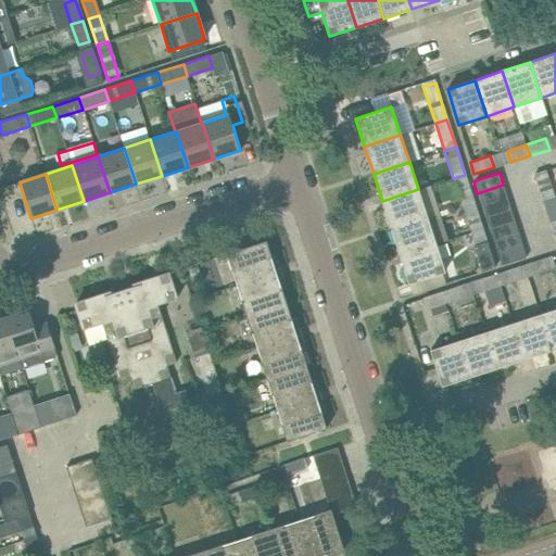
[(465,175),(453,178),(459,197),(470,193),(465,175)]
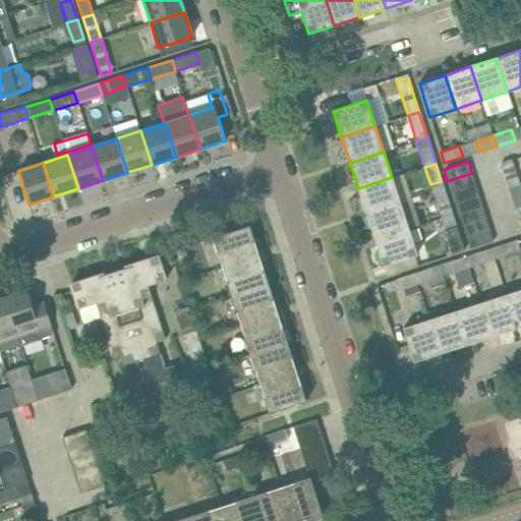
[(509,188),(520,184),(514,167),(504,171),(509,188)]
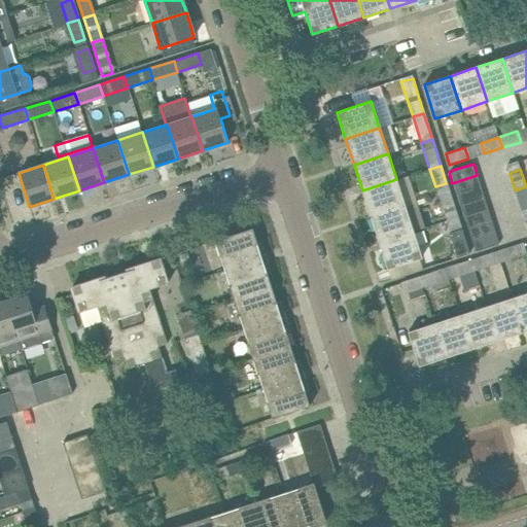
[(477,175),(452,183),(456,195),(481,186),(477,175)]
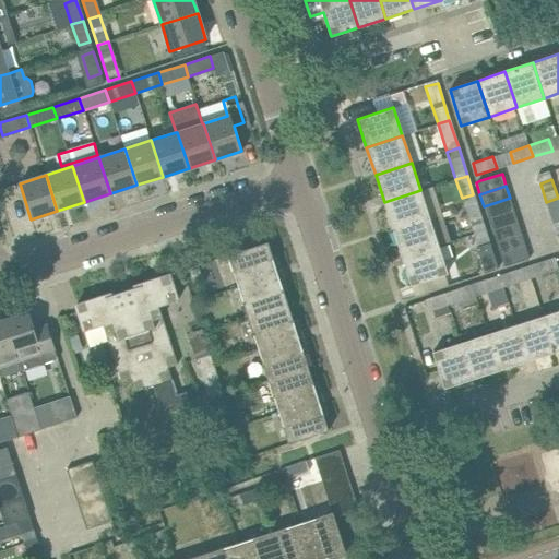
[(429,218),(420,190),(384,202),(393,229),(429,218)]
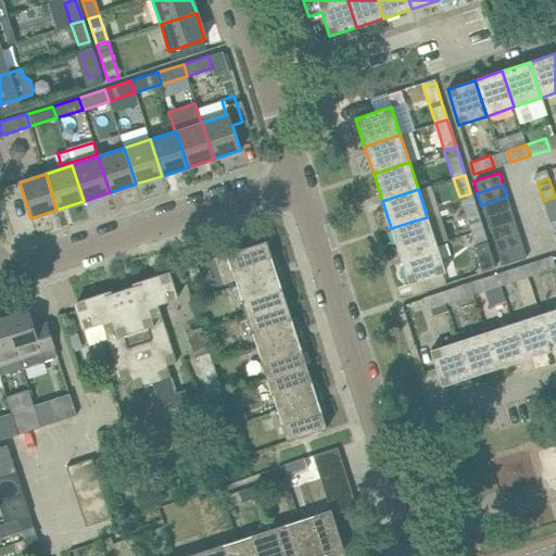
[(507,197),(481,205),(484,217),(501,212),(510,209),(507,197)]
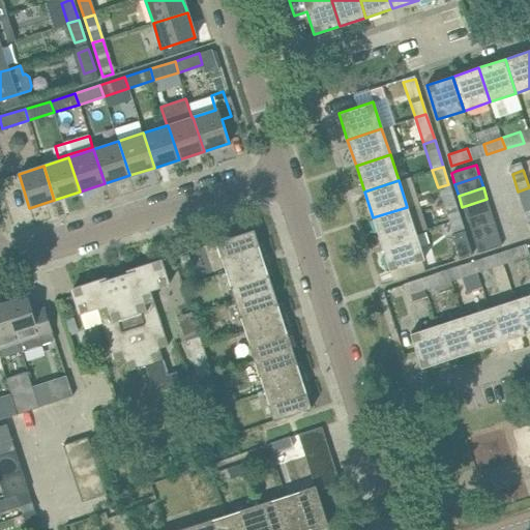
[(529,192),(529,187),(518,192),(524,210),(529,208),(529,192)]
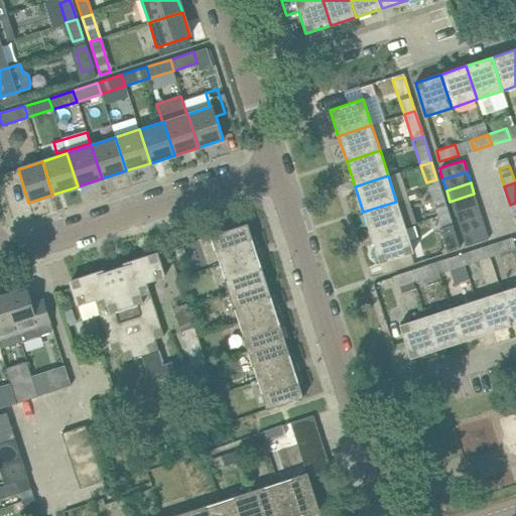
[(436,217),(447,213),(439,189),(429,192),(436,217)]
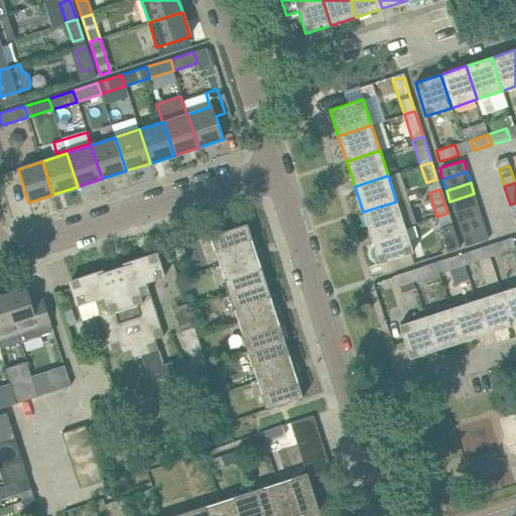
[(465,197),(449,202),(454,213),(469,208),(478,205),(474,194),(465,197)]
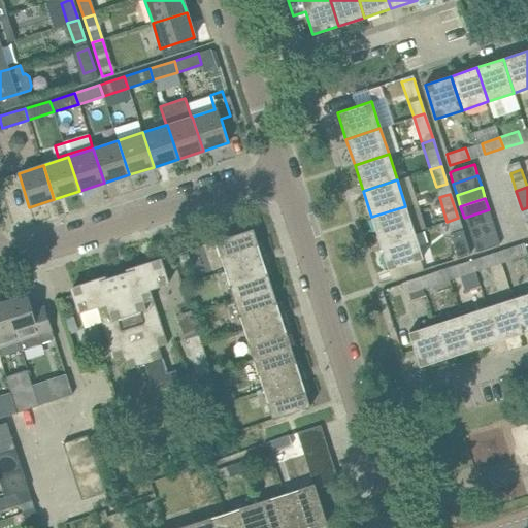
[(414,232),(405,206),(371,217),(380,243),(414,232)]
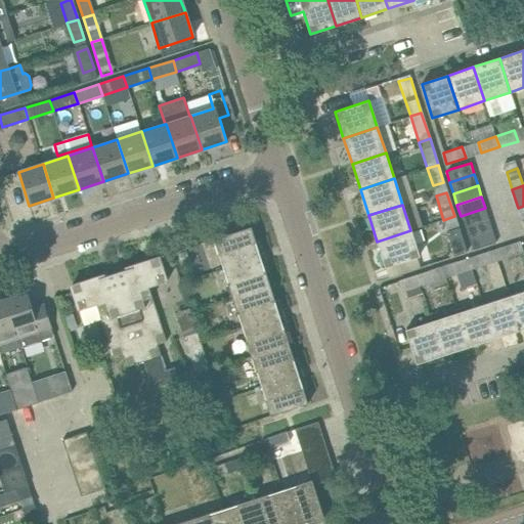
[(476,211),(461,216),(465,227),(480,222),(488,220),(485,208),(476,211)]
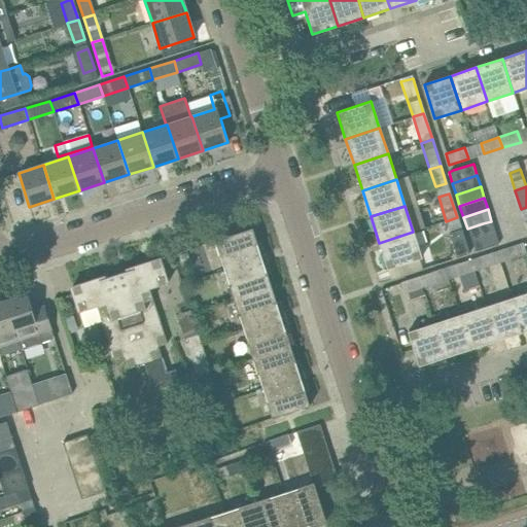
[(449,233),(448,233),(456,257),(468,253),(457,217),(446,221),(449,233)]
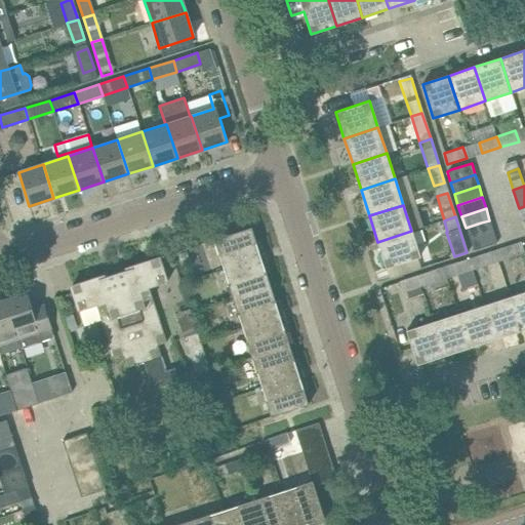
[(481,223),(466,228),(469,239),(493,232),(489,220),(481,223)]
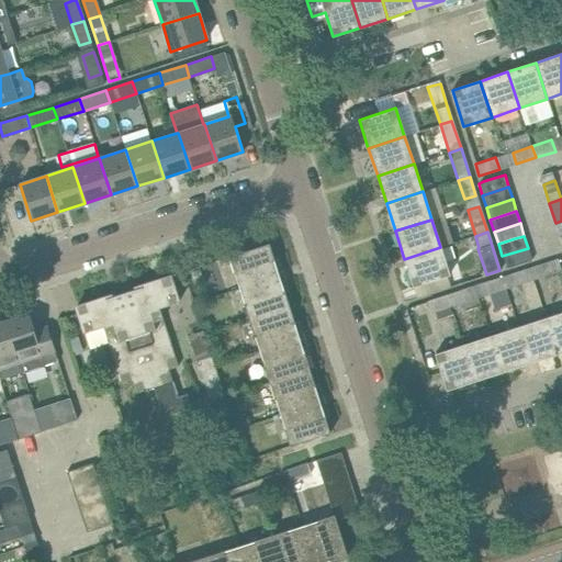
[(269,244),(263,245),(228,256),(239,289),(273,278),(283,274),(278,258),(274,259),(269,244)]
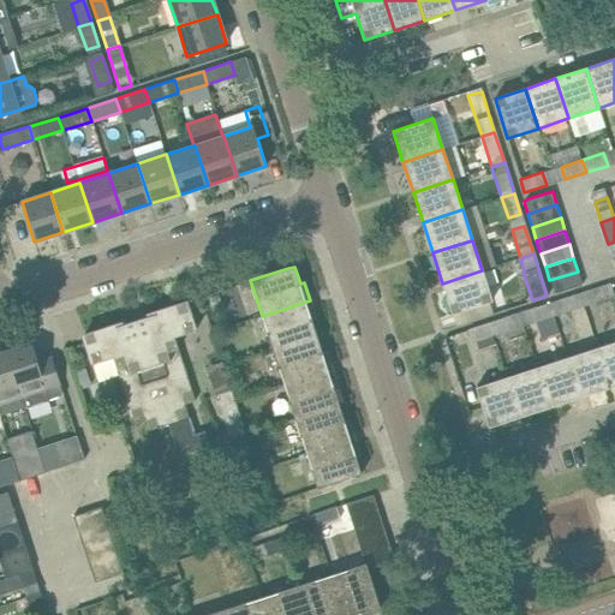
[(442,284),(452,314),(491,300),(482,270),(442,284)]
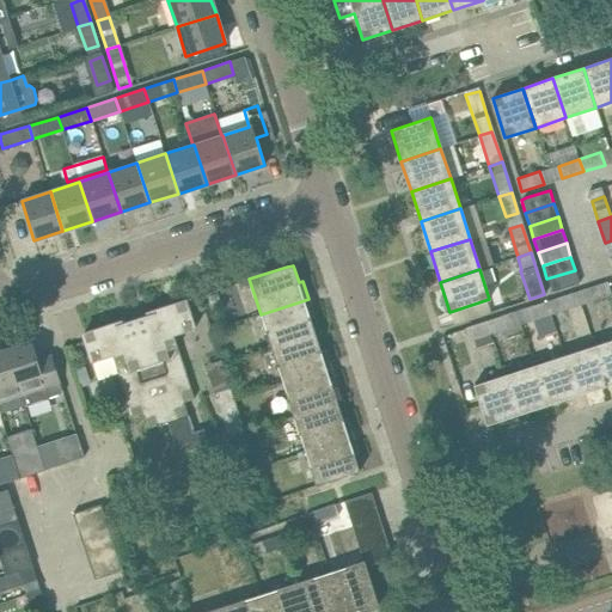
[(575,270),(546,279),(551,293),(556,291),(580,283),(575,270)]
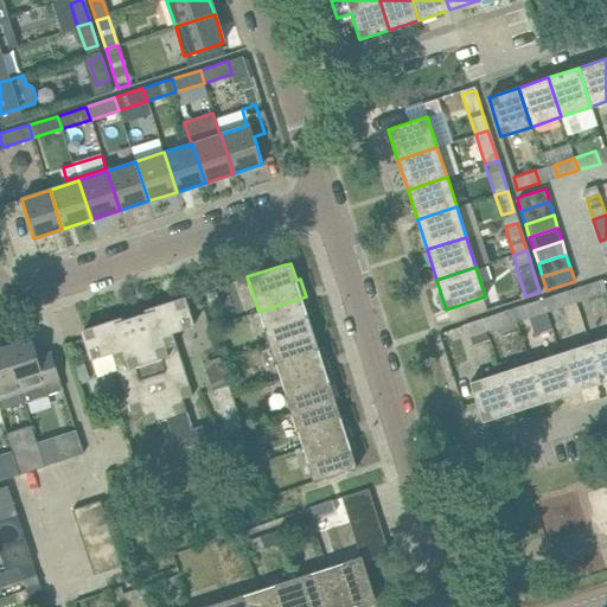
[(602,280),(581,286),(586,299),(606,292),(602,280)]
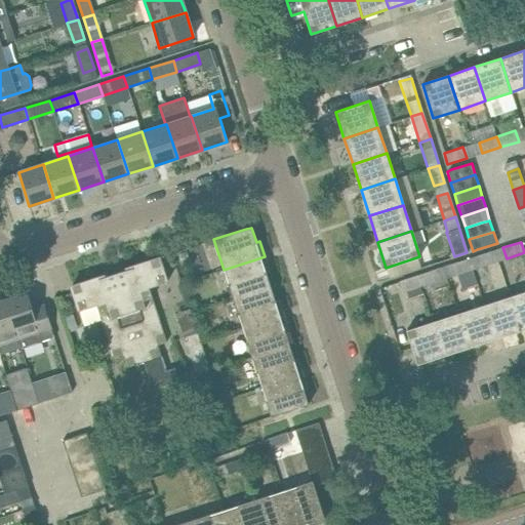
[(472,269),(489,264),(486,253),(469,258),(472,269)]
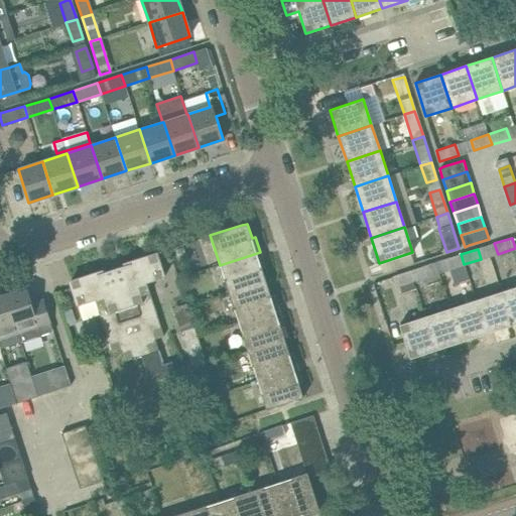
[(260,252),(251,255),(220,265),(229,293),(260,283),(266,281),(261,267),(264,266),(260,252)]
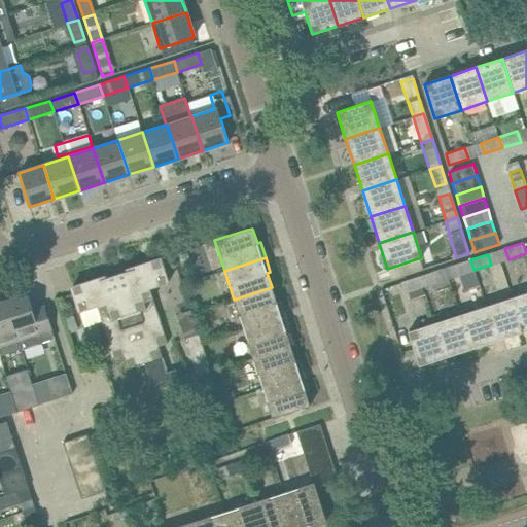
[(104,277),(71,287),(79,312),(97,306),(114,360),(124,357),(127,370),(145,363),(153,391),(181,383),(177,370),(167,373),(163,358),(159,346),(168,343),(149,289),(168,283),(160,258),(127,270),(128,271),(115,275),(104,278),(104,277)]
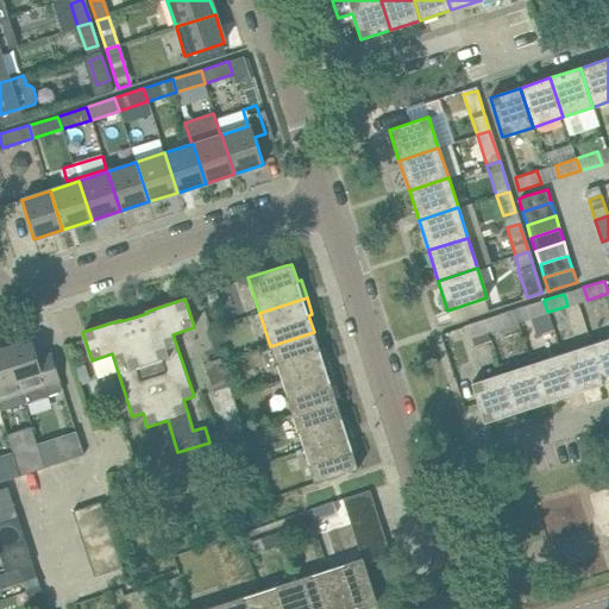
[(547,312),(544,300),(523,306),(527,318),(547,312)]
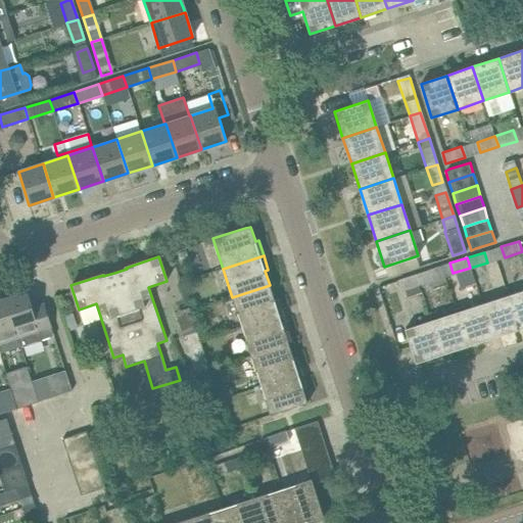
[(419,284),(434,280),(430,269),(415,274),(419,284)]
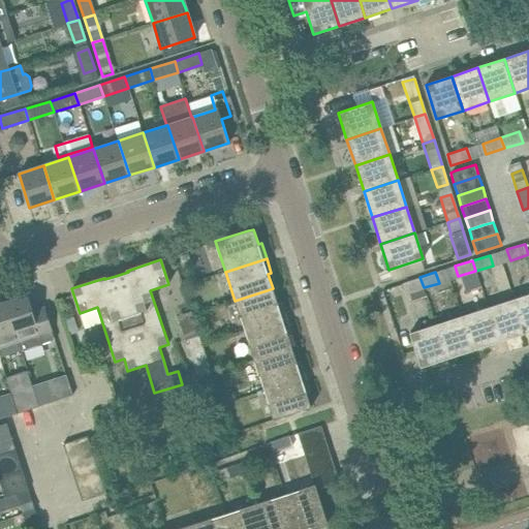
[(402,283),(407,301),(425,294),(423,287),(424,287),(419,277),(402,283)]
